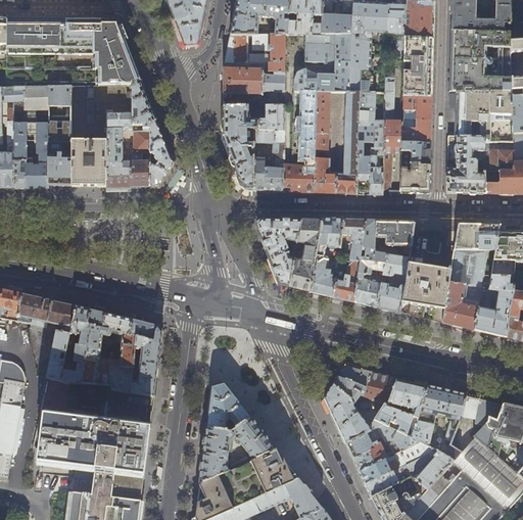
[(185,39),(198,38),(203,10),(205,0),(170,0),(172,5),(185,39)]
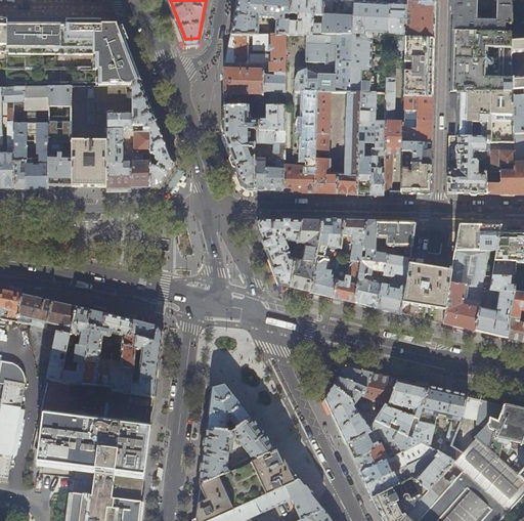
[(286,33),(288,33),(289,0),(236,0),(234,14),(230,33),(263,33),(263,29),(258,29),(259,18),(257,17),(259,14),(272,15),(275,18),(274,33),(286,33)]
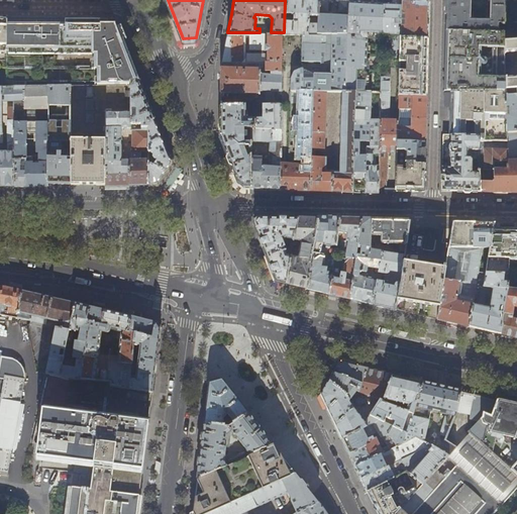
[(285,0),(284,32),(302,32),(317,32),(318,21),(309,20),(309,13),(318,13),(319,0),(285,0)]
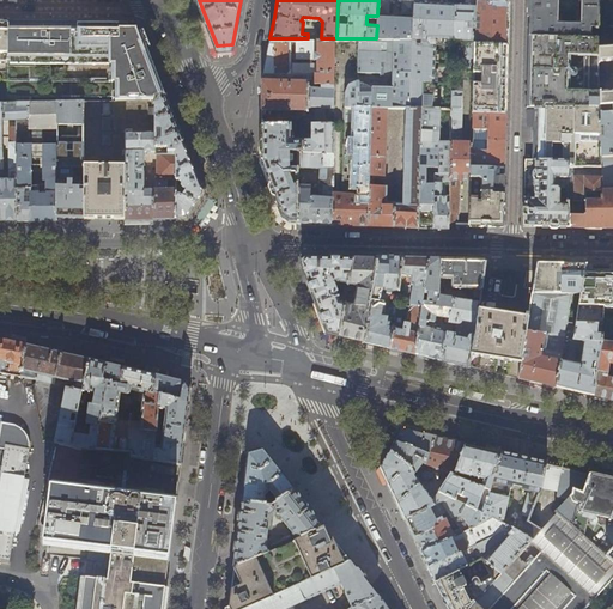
[(387,16),(388,0),(378,0),(377,16),(377,25),(376,38),(410,38),(413,0),(400,0),(399,17),(387,16)]
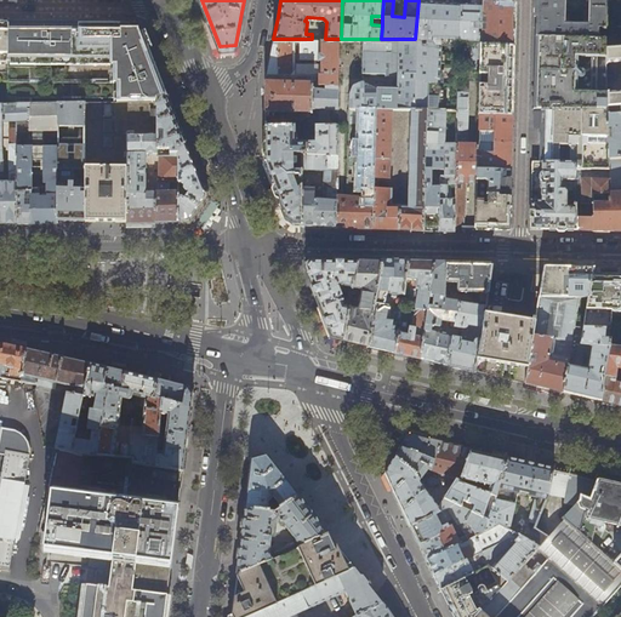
[(459,39),(460,1),(439,0),(419,0),(415,39),(415,107),(426,107),(438,107),(442,38),(459,39)]
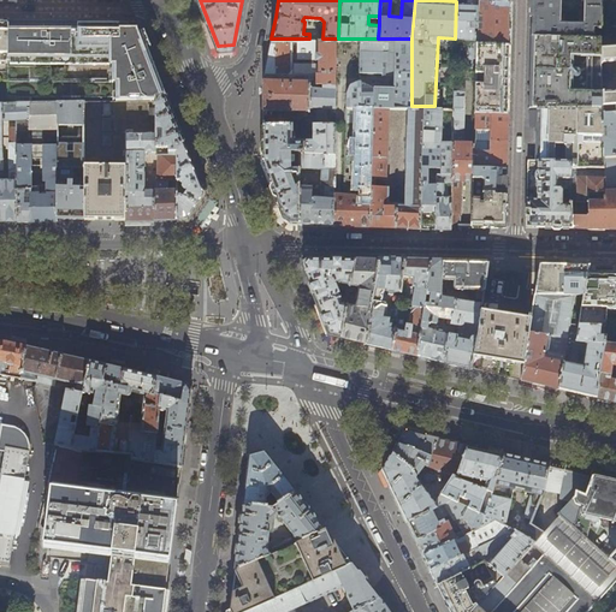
[(467,0),(467,3),(456,1),(455,39),(466,39),(469,64),(469,73),(475,75),(475,73),(477,42),(478,27),(467,27),(467,22),(478,22),(478,0),(467,0)]
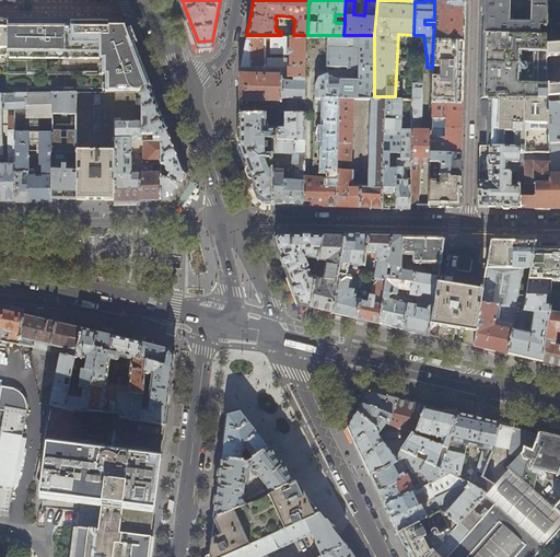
[(465,0),(434,0),(434,20),(434,24),(433,38),(464,39),(464,20),(465,0)]
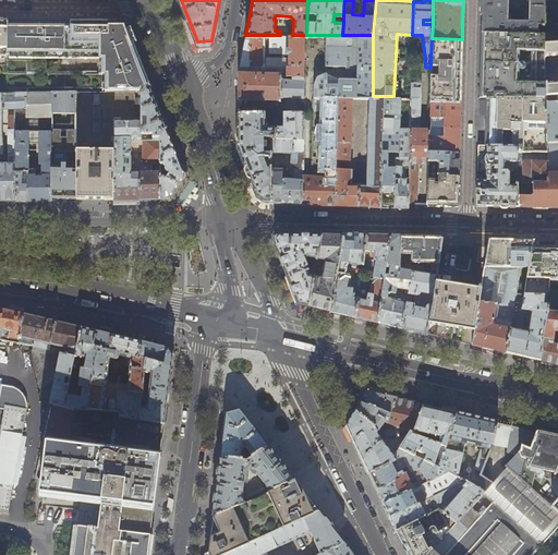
[(482,0),(482,3),(482,29),(537,32),(537,16),(544,16),(543,0),(482,0)]
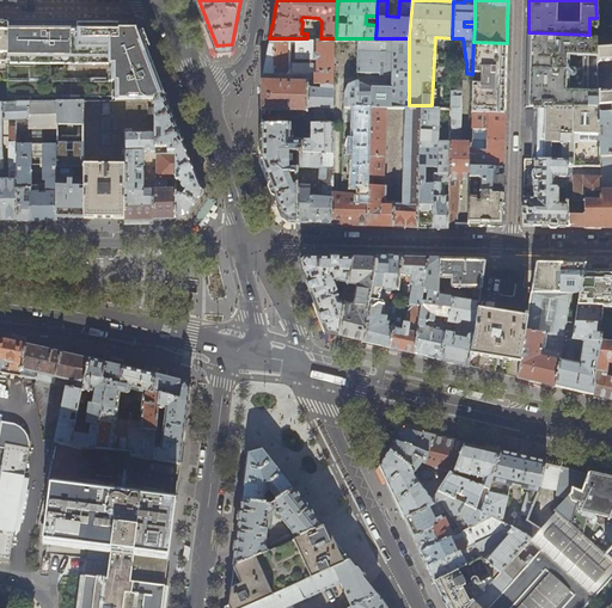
[(117,23),(117,19),(101,19),(36,19),(8,19),(8,77),(8,100),(57,99),(84,98),(84,97),(155,98),(155,97),(165,92),(150,53),(140,30),(135,30),(135,26),(127,26),(127,23),(117,23)]
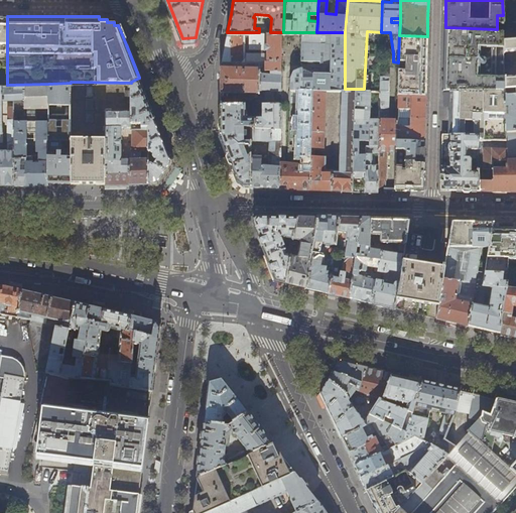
[(515,19),(503,21),(504,29),(504,39),(515,38),(515,19)]
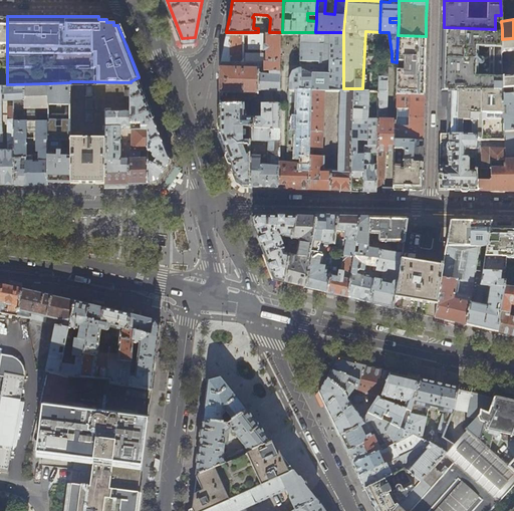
[(502,29),(495,29),(444,27),(443,56),(442,87),(448,88),(503,87),(503,86),(503,75),(503,69),(502,56),(502,50),(502,39),(502,29)]
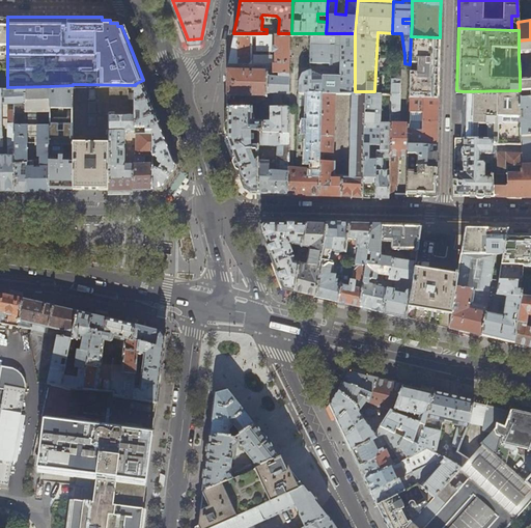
[(289,92),(289,33),(278,33),(273,33),(267,33),(233,33),(230,51),(226,67),(227,92),(267,94),(267,91),(271,91),(270,95),(273,95),(273,102),(282,102),(282,91),(289,92)]
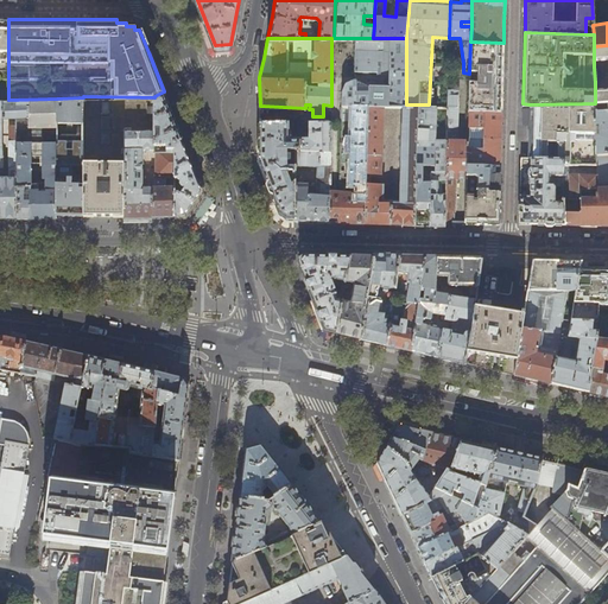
[(406,105),(406,38),(373,38),(355,38),(355,69),(374,69),(374,72),(378,72),(378,69),(388,69),(388,87),(368,87),(368,89),(356,89),(356,78),(355,78),(344,82),(341,89),(342,105),(352,105),(367,105),(382,105),(401,105),(406,105)]
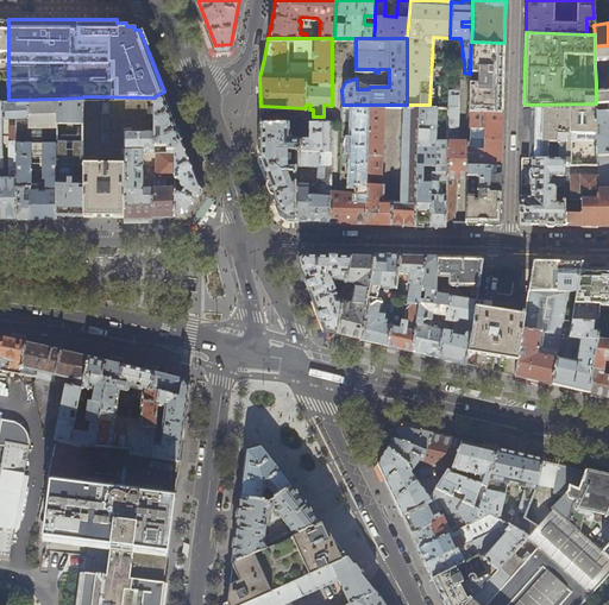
[(503,77),(504,43),(471,42),(470,73),(478,73),(478,82),(470,82),(470,109),(502,109),(503,77)]
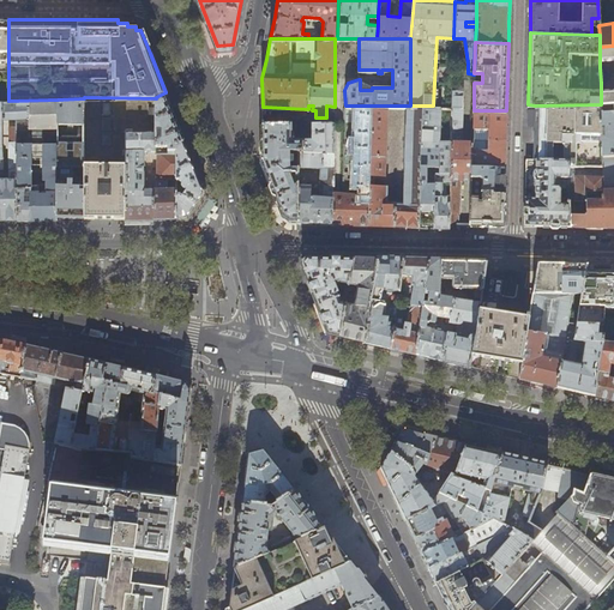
[(613,89),(601,90),(601,103),(613,102),(613,46),(600,47),(600,60),(613,59),(613,70),(613,71),(613,76),(613,74),(613,89)]
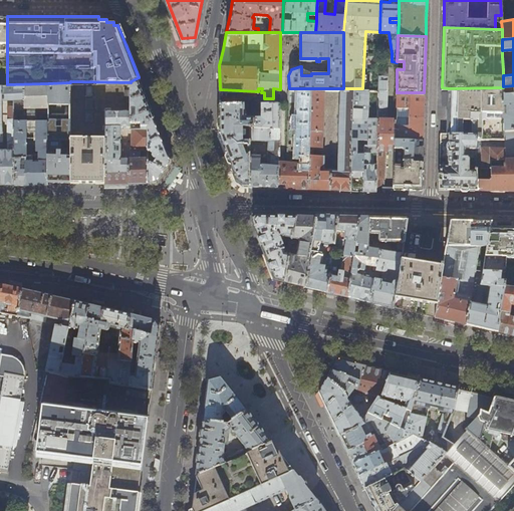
[(378,65),(378,89),(376,144),(376,159),(376,163),(375,190),(382,190),(383,186),(383,178),(387,149),(395,149),(395,139),(396,116),(386,116),(387,89),(386,65),(378,65)]
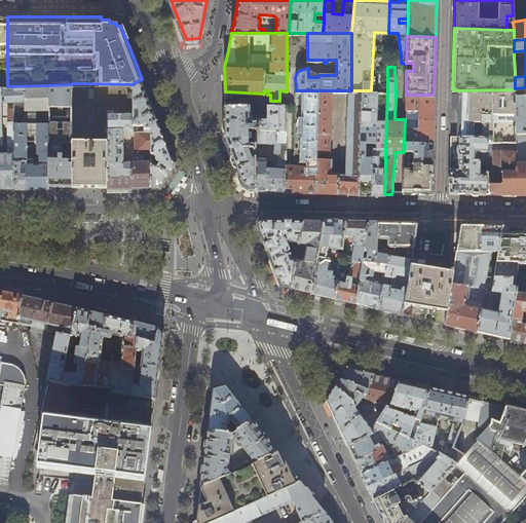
[(152,106),(142,79),(134,83),(134,84),(133,111),(134,111),(134,128),(134,131),(135,131),(144,129),(144,128),(151,128),(151,120),(157,120),(152,106)]
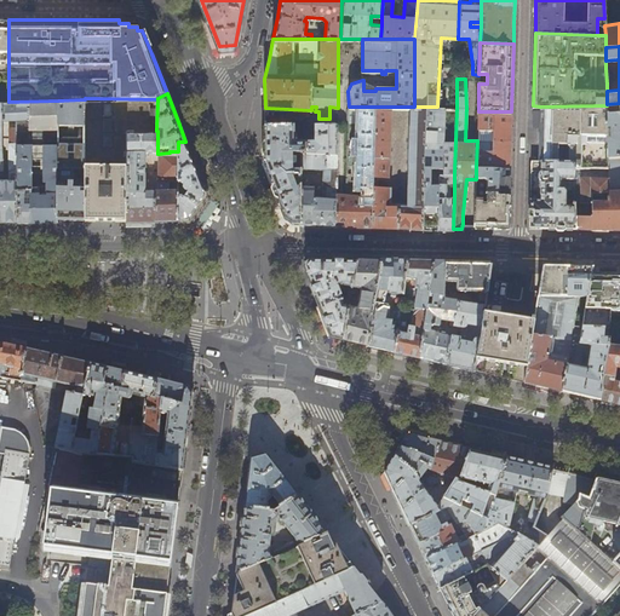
[(156,131),(158,99),(85,98),(85,99),(85,165),(85,218),(105,218),(127,218),(127,163),(127,131),(156,131)]
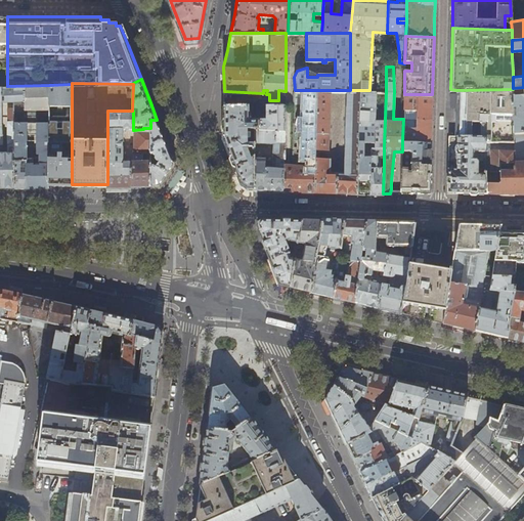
[(72,139),(72,84),(49,85),(49,122),(48,122),(48,156),(48,164),(48,184),(56,184),(72,184),(72,139)]
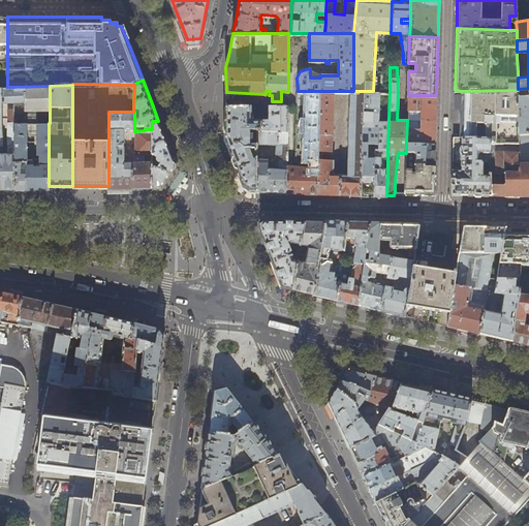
[(50,123),(50,86),(7,87),(0,86),(0,188),(14,188),(14,161),(14,123),(49,123),(50,123)]
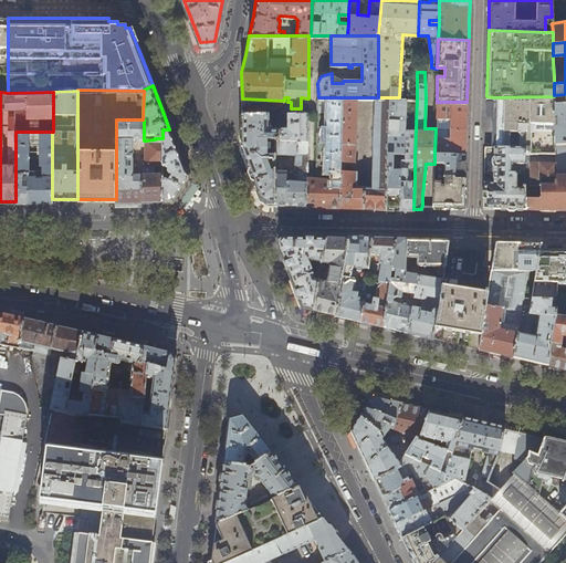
[(556,143),(565,142),(565,94),(554,95),(554,96),(556,143)]
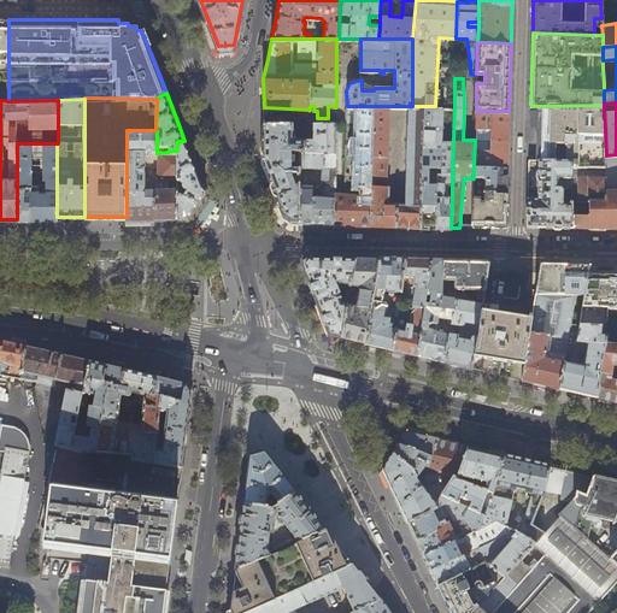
[(606,155),(604,105),(538,106),(538,131),(538,158),(571,159),(573,166),(606,166),(606,155)]
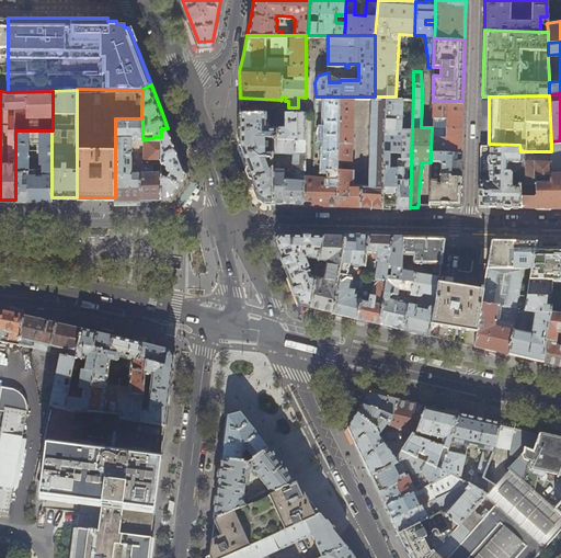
[(329,177),(324,175),(324,173),(309,172),(305,172),(305,203),(309,203),(312,203),(322,204),(336,204),(339,97),(324,97),(322,168),(322,169),(330,169),(329,177)]
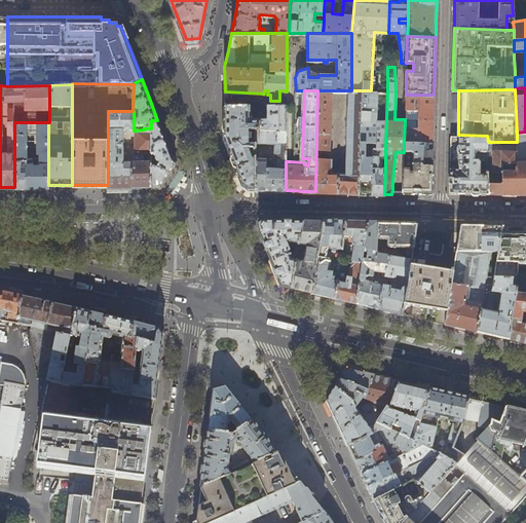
[(361,90),(351,90),(347,90),(345,174),(331,174),(332,157),(320,157),(321,151),(331,151),(331,150),(330,150),(331,90),(317,90),(315,191),(333,192),(359,193),(361,90)]
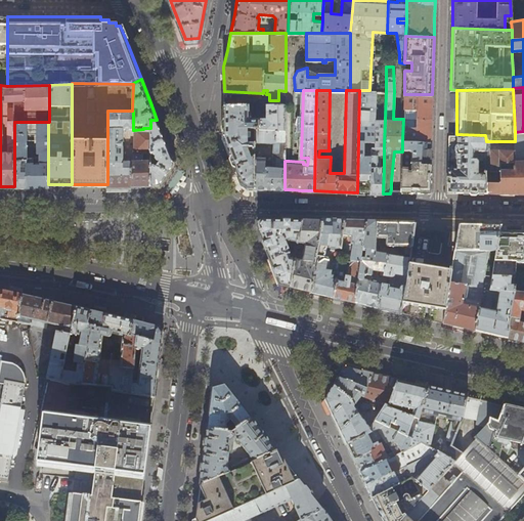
[(375,146),(384,146),(386,91),(369,90),(359,90),(357,192),(363,192),(370,192),(370,155),(364,155),(364,140),(375,140),(375,146)]
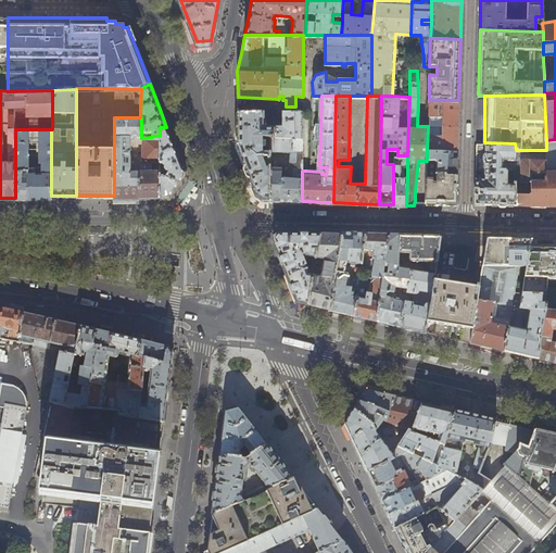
[(458,113),(458,100),(429,100),(428,125),(458,126),(458,113)]
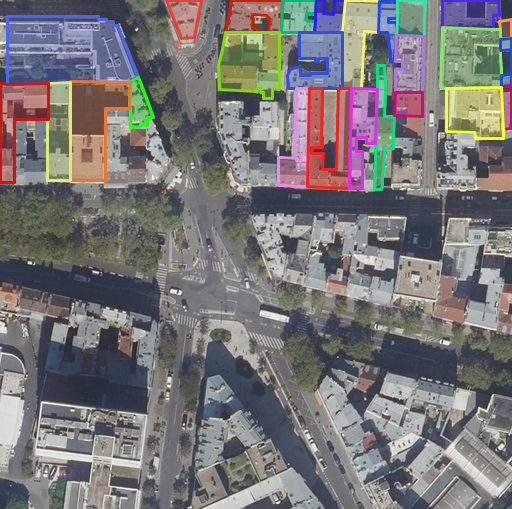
[(248,125),(278,125),(279,125),(279,102),(259,102),(259,115),(243,115),(243,102),(219,102),(219,122),(219,134),(236,178),(242,182),(248,182),(248,152),(248,139),(242,139),(241,133),(248,133),(248,125)]
